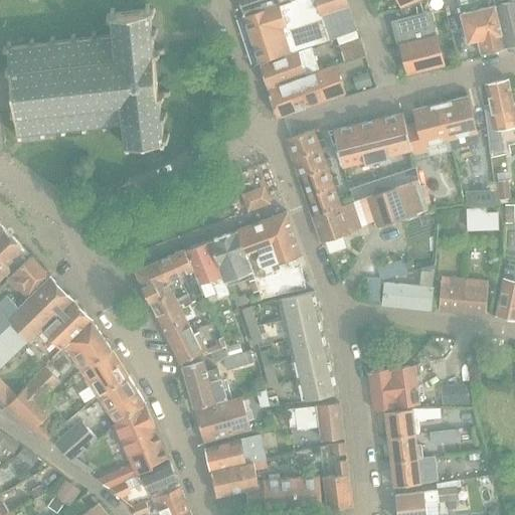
[(238,0),(243,15),(288,0),(238,0)]
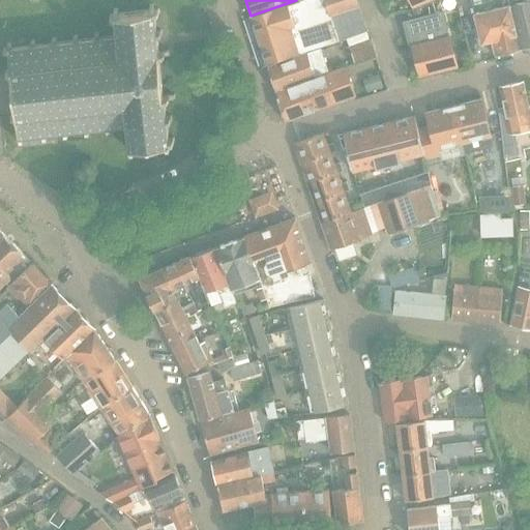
[(296,0),(251,16),(266,62),(326,43),(339,39),(365,29),(355,0),(296,0)]
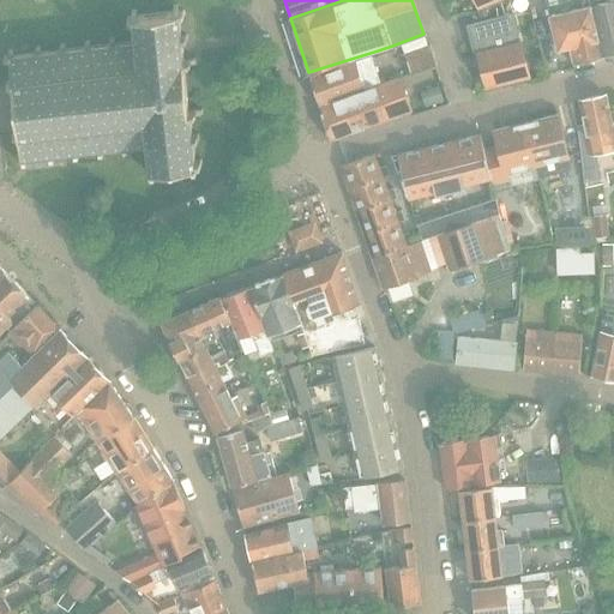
[(602,56),(588,0),(546,0),(558,48),(571,46),(575,64),(602,56)]
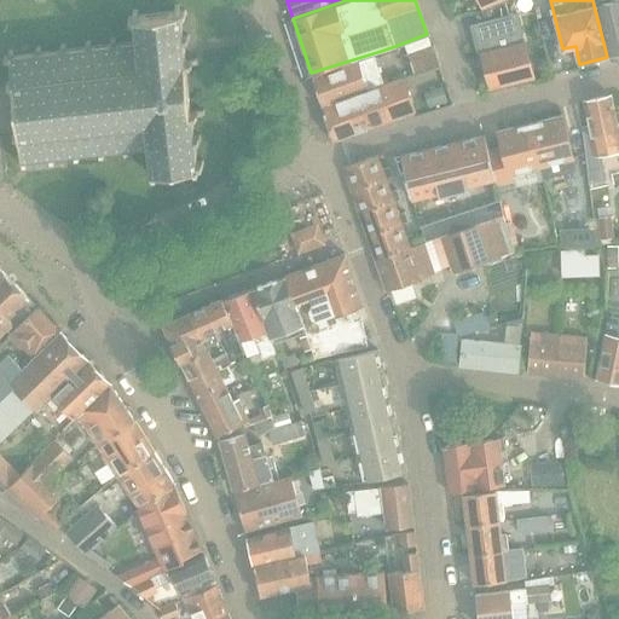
[(593,0),(607,57),(618,53),(618,0),(613,0),(601,4),(600,0),(593,0)]
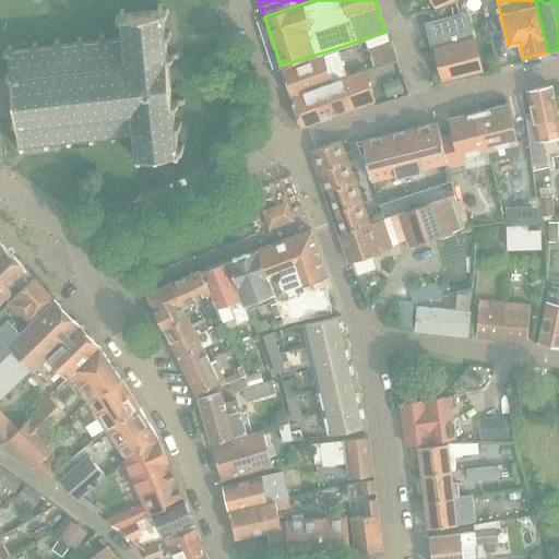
[(166,6),(161,7),(161,1),(156,2),(156,8),(123,12),(123,7),(119,7),(119,12),(115,13),(115,18),(120,18),(122,35),(104,37),(104,33),(98,33),(99,38),(82,40),(81,35),(76,36),(78,42),(59,44),(58,38),(54,38),(55,44),(36,46),(35,42),(32,42),(32,47),(12,49),(12,45),(8,45),(9,49),(3,50),(4,56),(9,55),(11,71),(6,72),(7,76),(11,76),(16,116),(11,116),(11,119),(12,121),(16,121),(19,139),(13,140),(14,144),(19,144),(20,149),(24,149),(23,143),(44,141),(44,145),(48,145),(48,140),(67,138),(67,143),(71,142),(71,138),(88,134),(90,140),(94,140),(93,134),(111,132),(113,138),(117,137),(116,131),(134,129),(138,147),(132,149),(133,153),(138,153),(139,157),(143,157),(143,152),(176,147),(176,152),(181,152),(180,146),(185,146),(185,142),(179,142),(177,125),(182,123),(181,119),(176,119),(174,103),(179,102),(185,100),(183,96),(173,97),(167,56),(178,55),(177,50),(167,51),(165,35),(169,34),(169,28),(164,30),(162,12),(167,11),(166,6)]
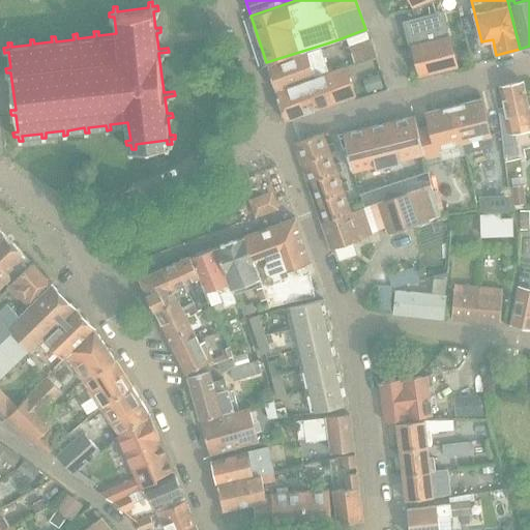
[(448,36),(446,37),(440,13),(404,23),(411,48),(413,48),(419,75),(455,65),(448,36)]
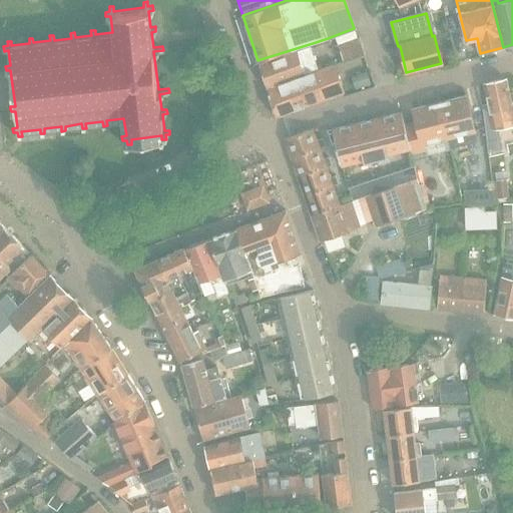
[(342,43),(348,60),(365,54),(359,37),(342,43)]
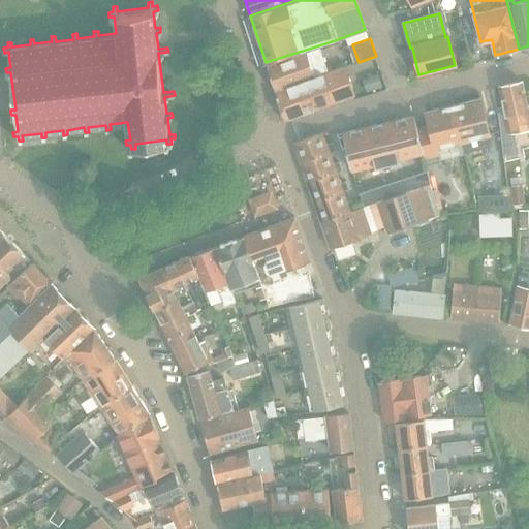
[(276,90),(329,71),(320,47),(305,53),(268,66),(276,90)]
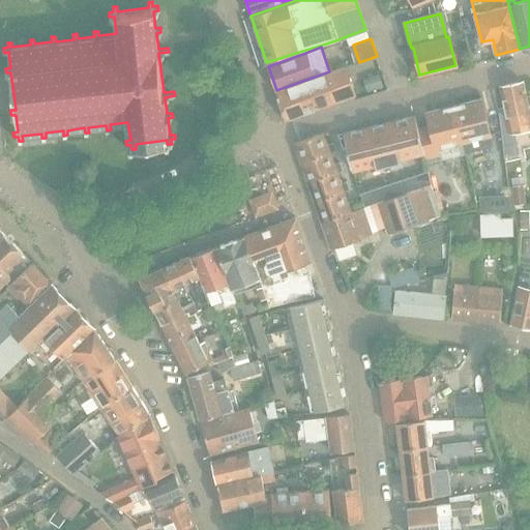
[(329,71),(276,90),(286,118),(354,95),(344,67),(329,72),(329,71)]
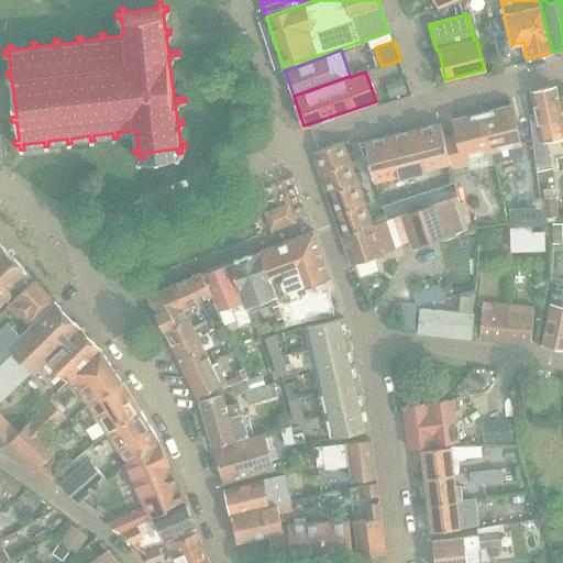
[(536,139),(541,165),(552,163),(547,136),(562,133),(562,116),(556,84),(531,92),(541,138),(536,139)]
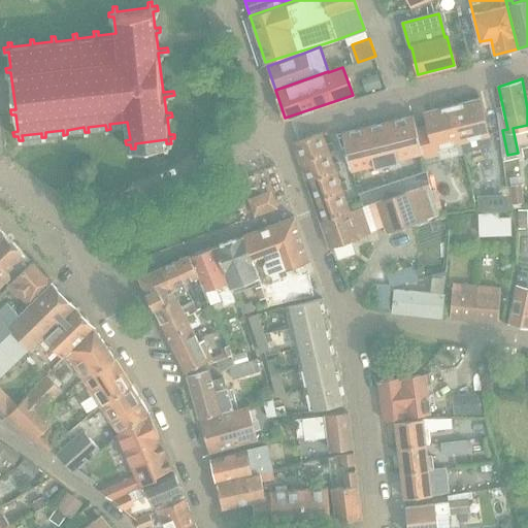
[(452,105),(460,141),(487,134),(479,99),(452,105)]
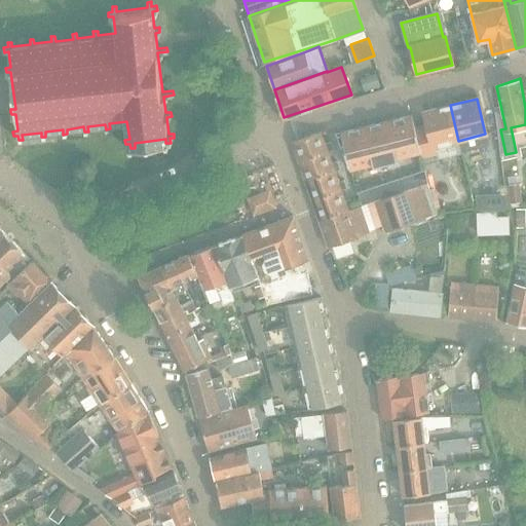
[(434,147),(458,141),(450,105),(423,112),(426,125),(415,128),(415,129),(421,154),(422,154),(422,156),(435,153),(434,147)]
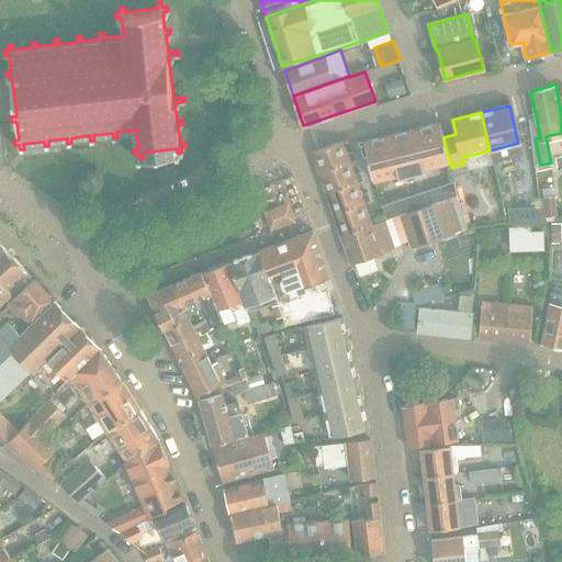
[(444,138),(444,137),(438,114),(386,127),(392,150),(444,138)]
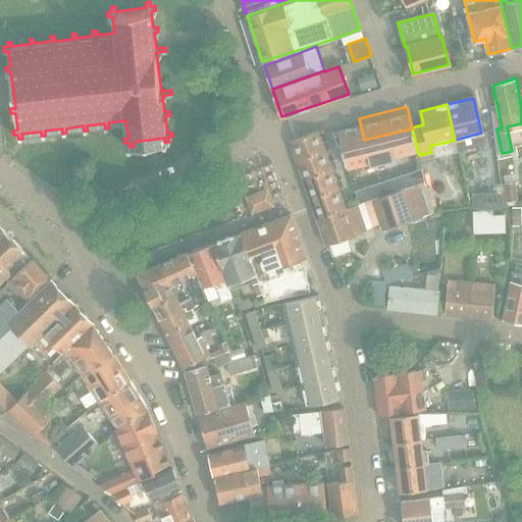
[(334,148),(336,154),(354,151),(364,148),(358,118),(329,125),(334,148)]
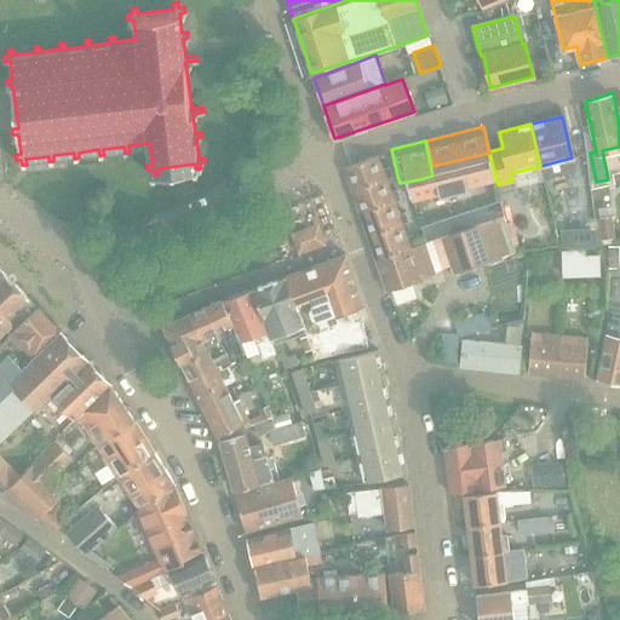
[(351,189),(391,174),(389,167),(383,170),(377,153),(343,166),(351,189)]
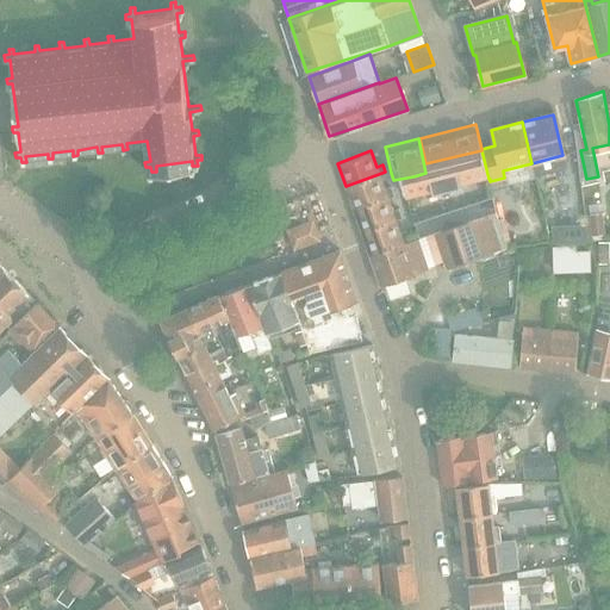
[(354,209),(393,194),(391,187),(384,188),(380,176),(386,174),(385,172),(346,186),(354,209)]
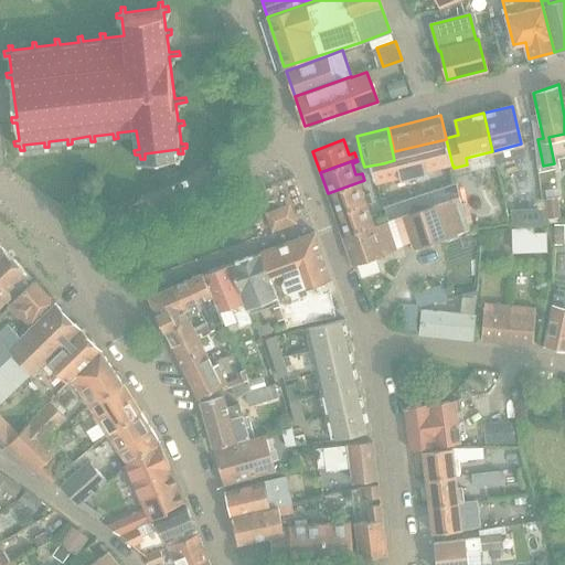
[(336,214),(372,201),(369,193),(363,195),(359,184),(365,182),(364,180),(328,193),(336,214)]
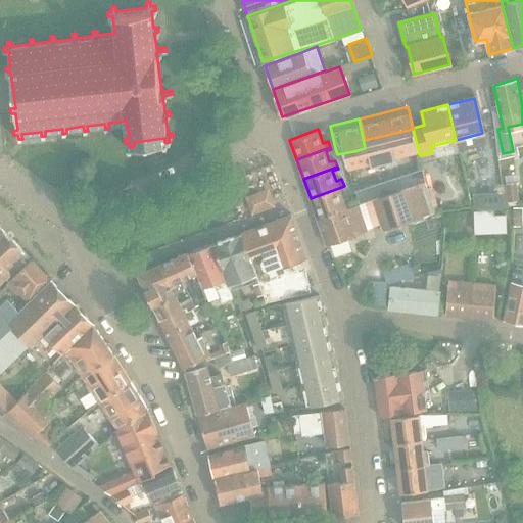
[(421,167),(353,189),(359,201),(423,180),(421,167)]
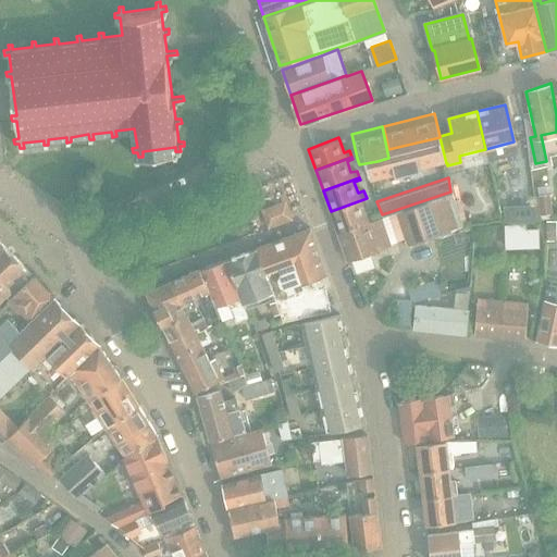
[(407,244),(456,227),(446,197),(432,201),(432,200),(385,215),(394,240),(405,237),(407,244)]
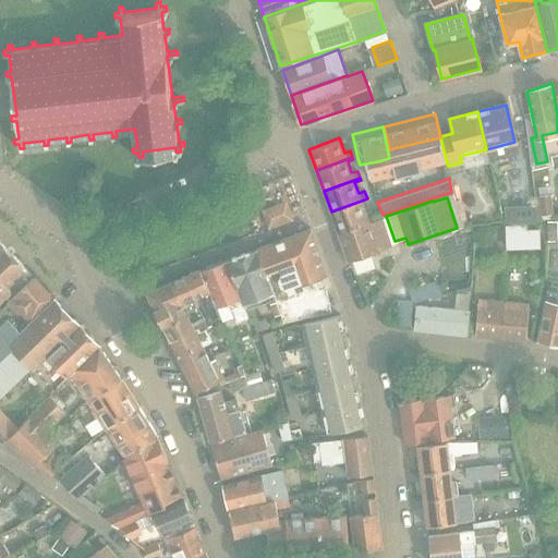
[(339,232),(370,221),(362,202),(367,201),(367,198),(331,211),(339,232)]
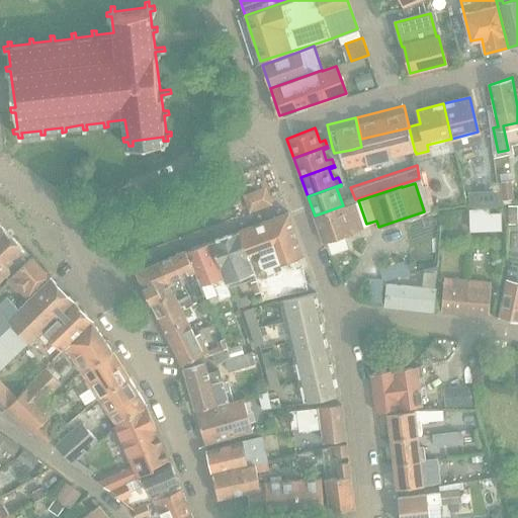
[(243,194),(249,212),(271,203),(265,186),(243,194)]
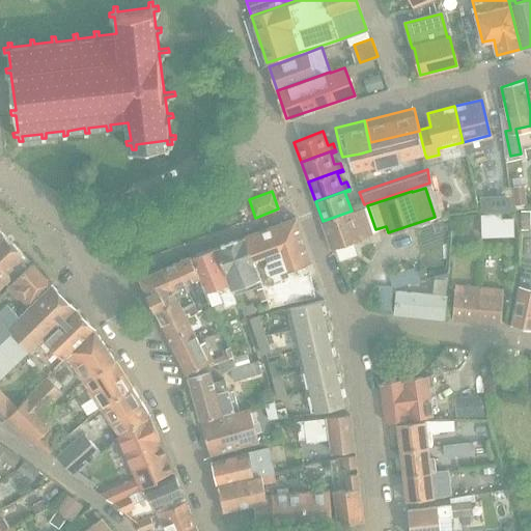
[(480,198),(480,212),(509,211),(509,197),(480,198)]
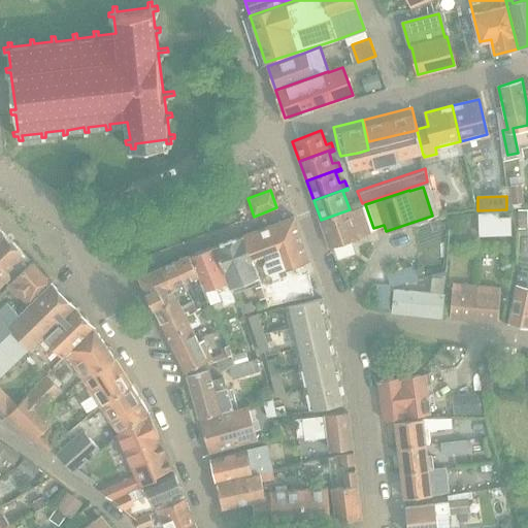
[(350,209),(321,220),(328,246),(369,233),(361,206),(350,209)]
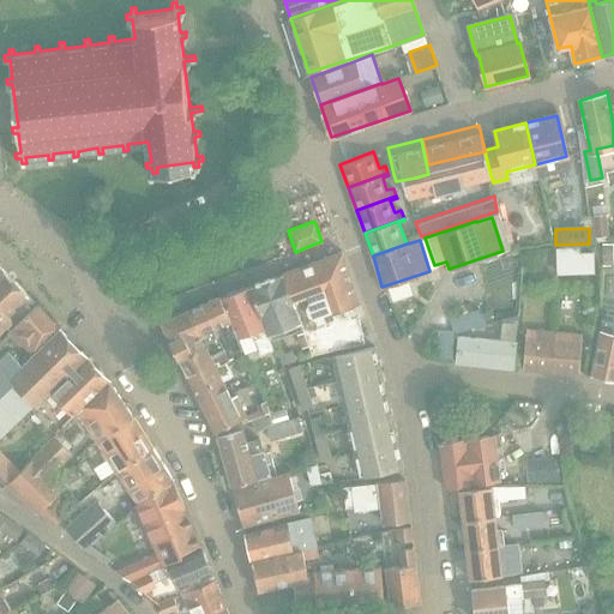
[(613,264),(613,245),(602,245),(602,264),(613,264)]
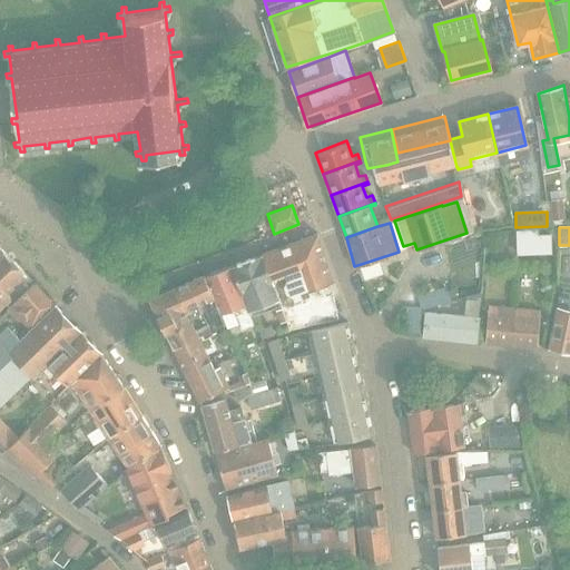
[(550,235),(539,235),(538,233),(518,234),(519,254),(551,252),(550,235)]
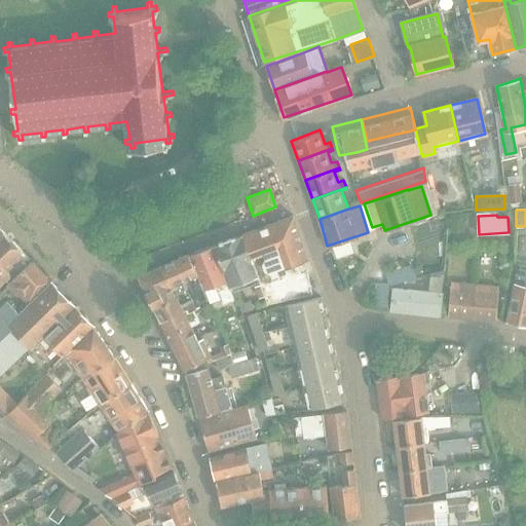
[(292,288),(309,282),(305,261),(307,260),(293,216),(270,224),(292,288)]
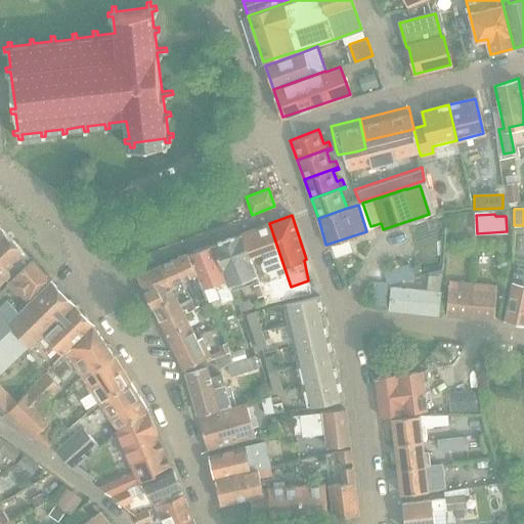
[(311,292),(308,280),(291,287),(269,223),(252,229),(277,300),(311,292)]
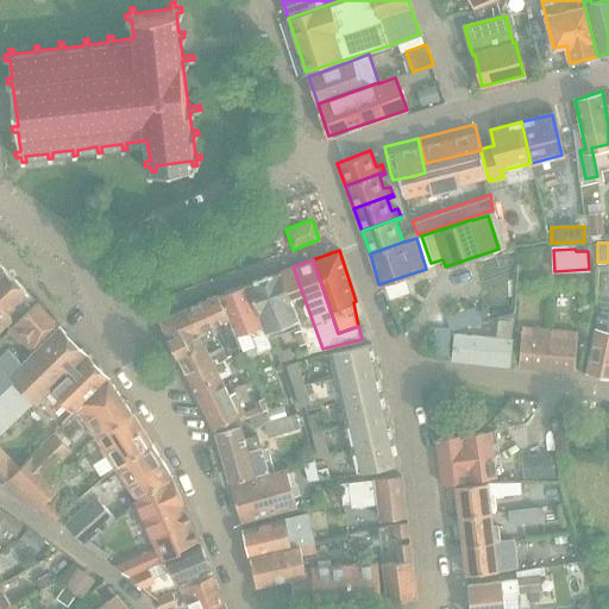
[(0,264),(0,330),(26,303),(23,300),(30,293),(0,264)]
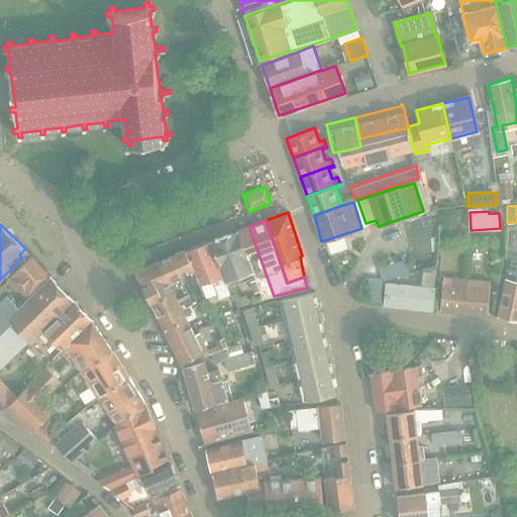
[(263,299),(274,296),(248,226),(210,240),(226,283),(229,286),(254,277),(263,299)]
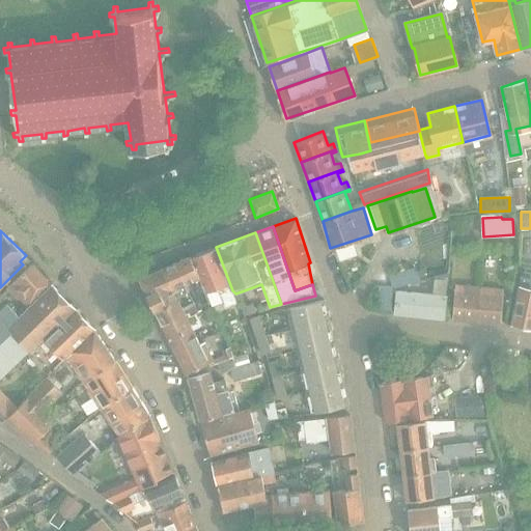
[(236,303),(232,290),(216,247),(190,256),(205,292),(218,288),(225,307),(236,303)]
